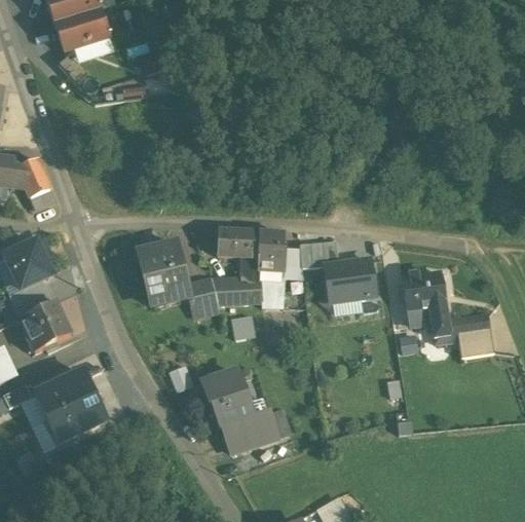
[(45,0),(54,26),(100,11),(96,0),(45,0)]
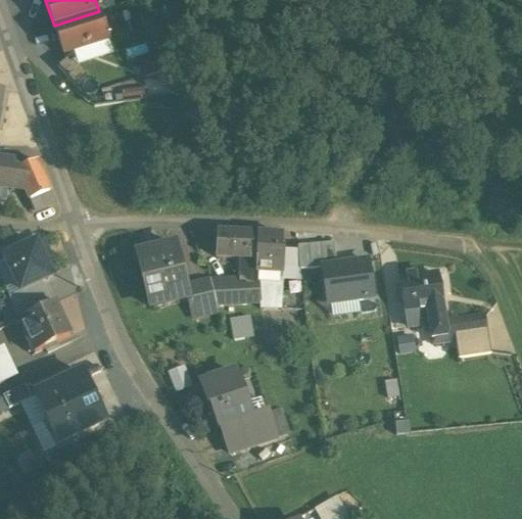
[(99,11),(54,26),(63,53),(66,57),(69,55),(72,58),(75,55),(73,50),(108,38),(99,11)]
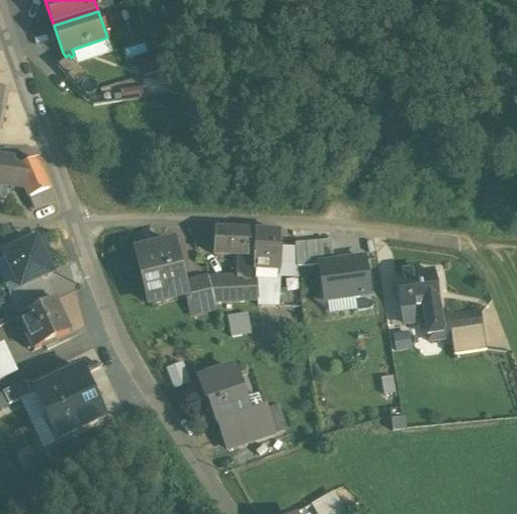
[(71,58),(69,55),(66,57),(58,65),(75,84),(86,74),(71,58)]
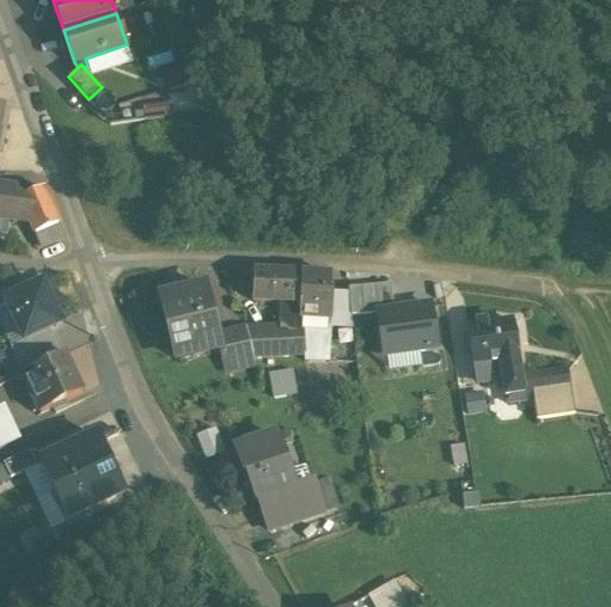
[(2,186),(0,185),(0,216),(10,218),(30,220),(19,197),(16,196),(17,188),(2,186)]
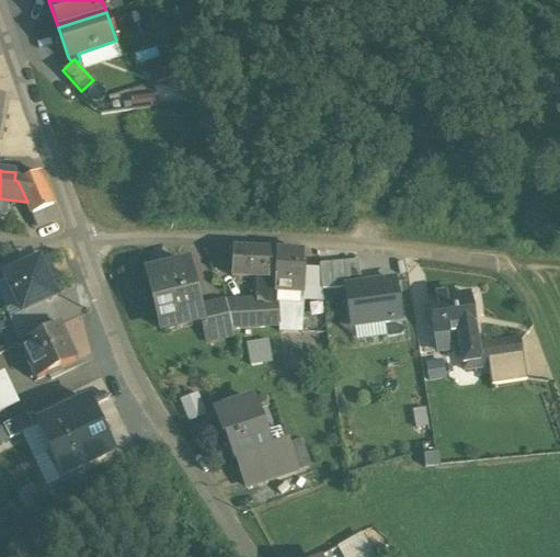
[(40,171),(18,181),(27,202),(32,214),(54,204),(55,204),(40,171)]
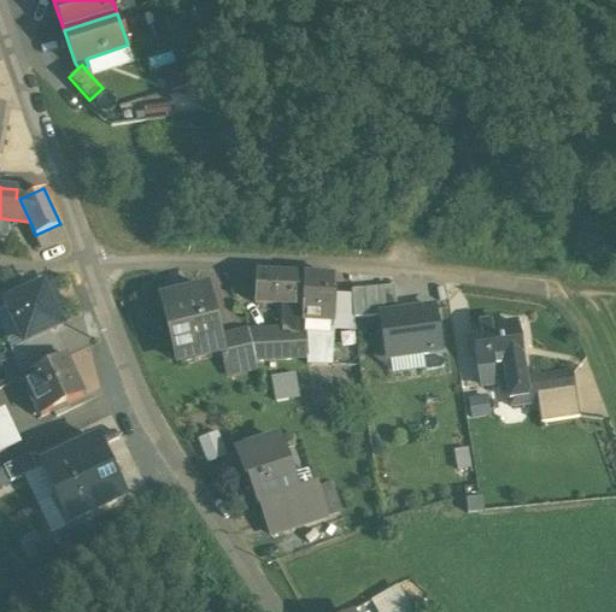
[(59,224),(35,235),(41,247),(64,236),(59,224)]
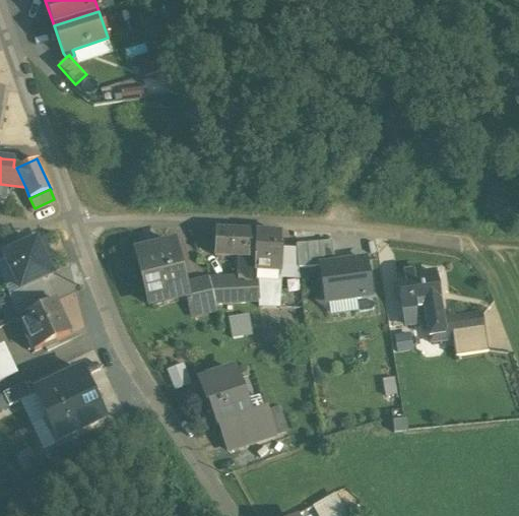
[(255,231),(215,229),(214,253),(255,255),(255,254),(255,231)]
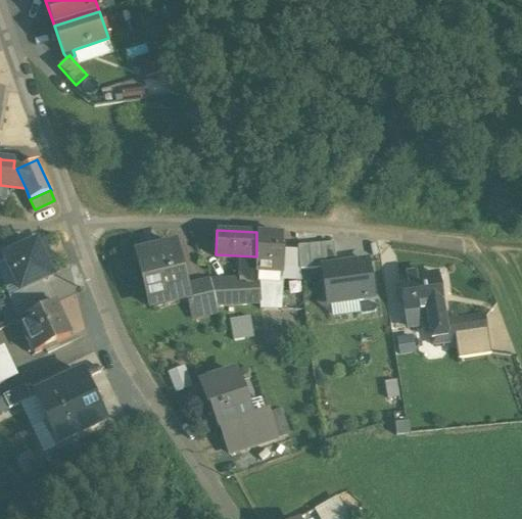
[(283,233),(256,232),(256,255),(256,256),(258,275),(258,276),(283,278),(284,247),(282,247),(283,233)]
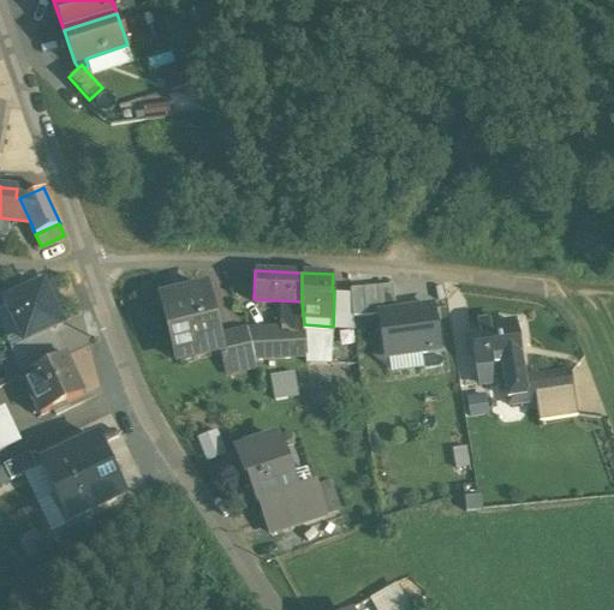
[(6,299),(25,342),(63,326),(51,297),(55,294),(49,280),(6,299)]
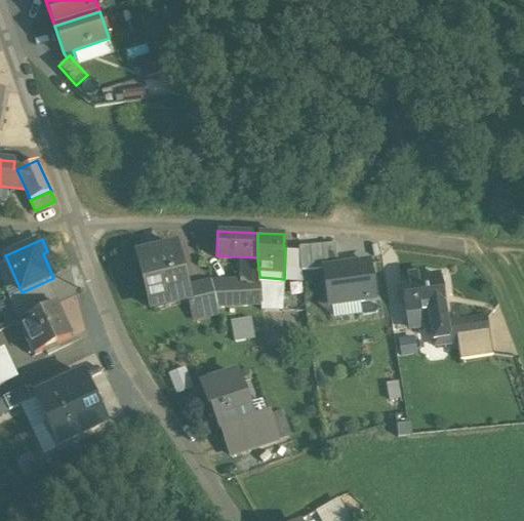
[(324,269),(339,266),(335,240),(301,245),(303,270),(324,269)]
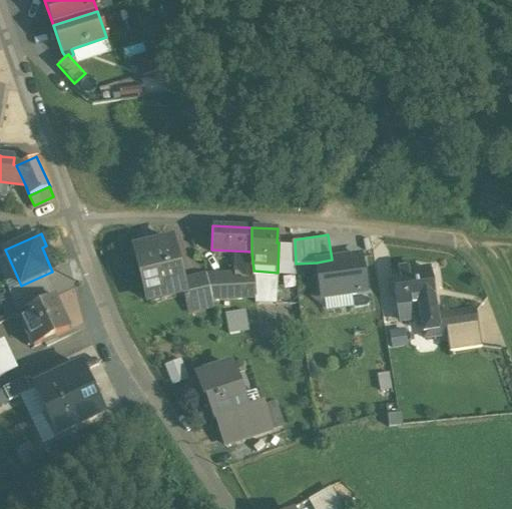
[(171,237),(134,247),(146,295),(161,291),(163,297),(183,292),(184,291),(181,279),(171,237)]
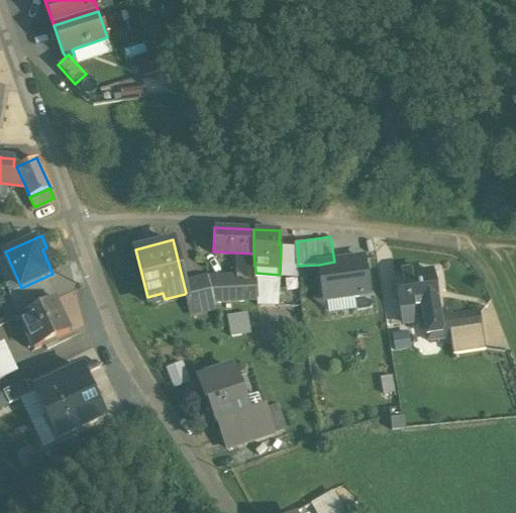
[(334,262),(319,265),(324,298),(370,291),(365,257),(334,262)]
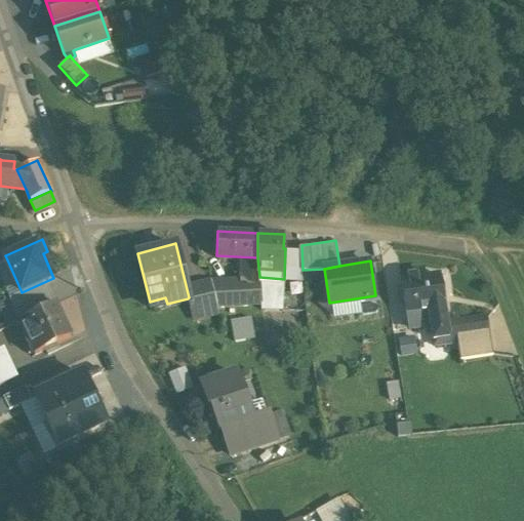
[(439,273),(424,275),(422,269),(401,273),(409,325),(431,321),(434,337),(449,335),(447,321),(439,273)]
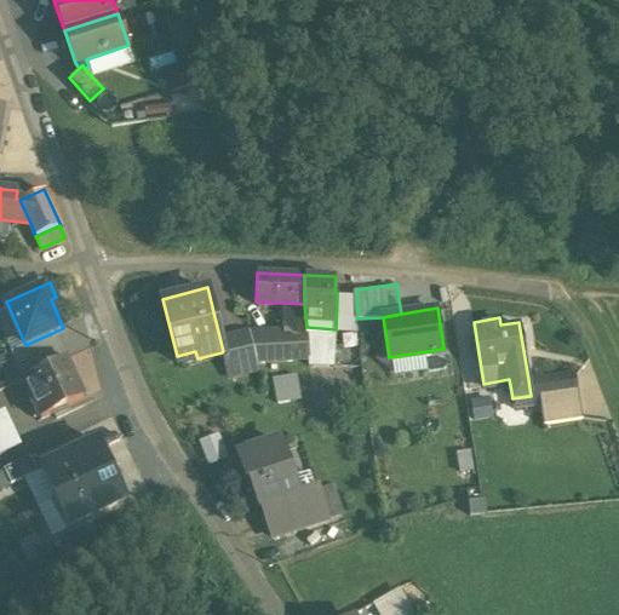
[(307,326),(248,329),(219,337),(223,351),(222,352),(227,368),(257,361),(309,356),(307,327),(307,326)]
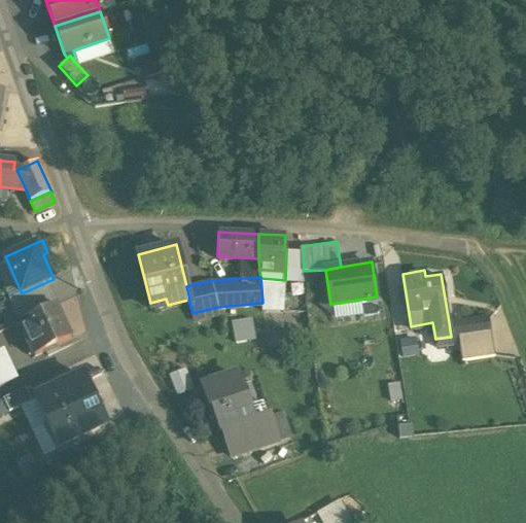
[(285,280),(260,278),(263,303),(263,309),(284,309),(285,280)]
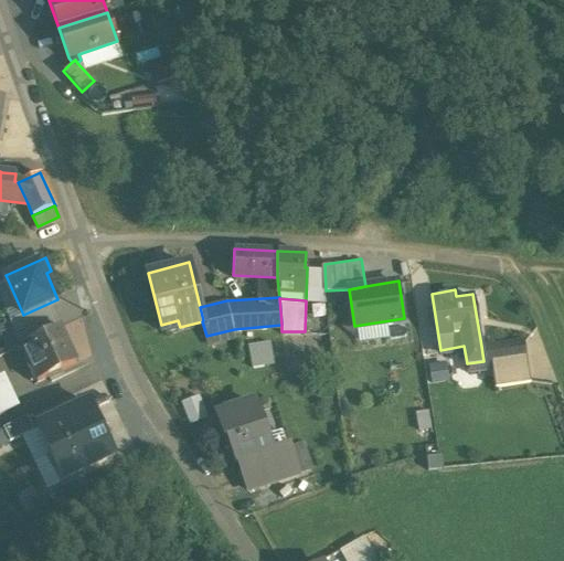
[(57,326),(20,343),(38,380),(75,362),(57,326)]
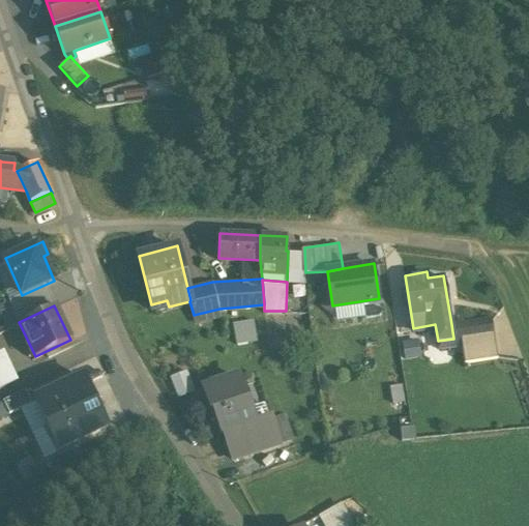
[(490,318),(459,323),(463,343),(465,361),(496,356),(490,318)]
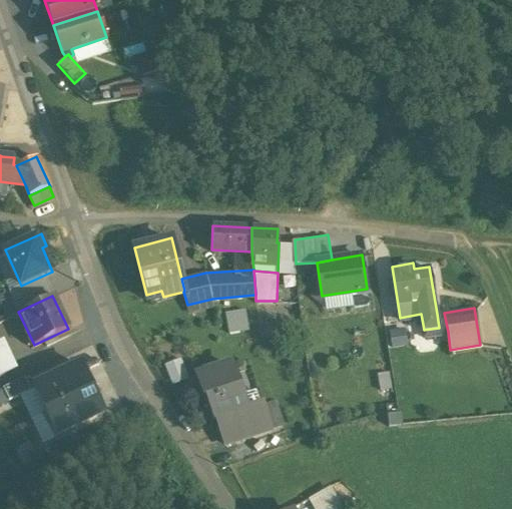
[(444,313),(437,314),(439,328),(440,333),(448,332),(444,313)]
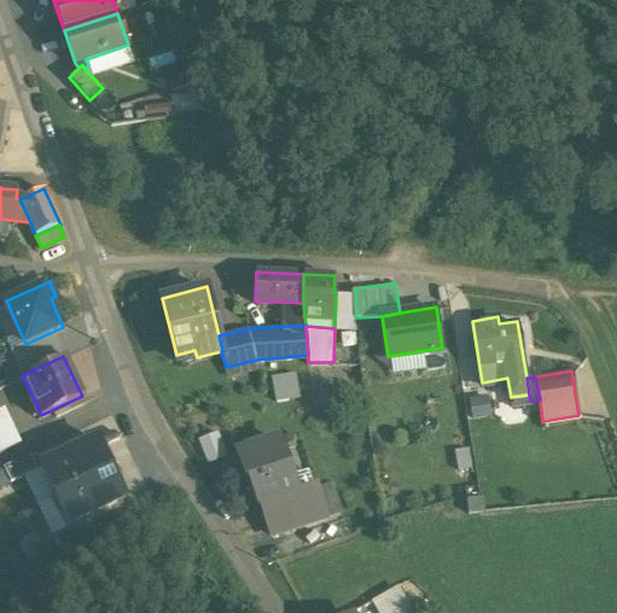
[(297,380),(274,384),(277,400),(289,398),(289,395),(298,393),(297,380)]
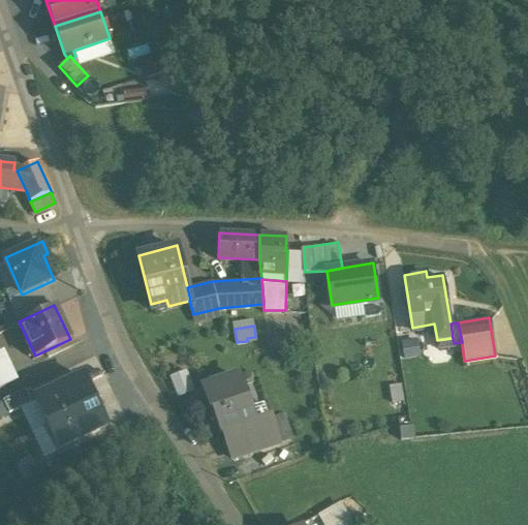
[(0,351),(0,378),(2,383),(19,375),(6,348),(0,351)]
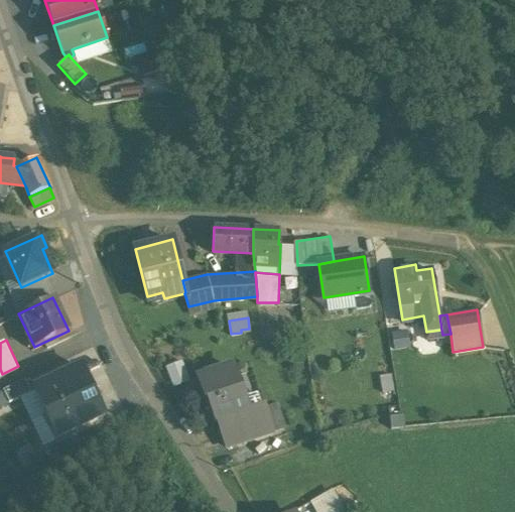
[(170,382),(183,376),(176,360),(162,366),(170,382)]
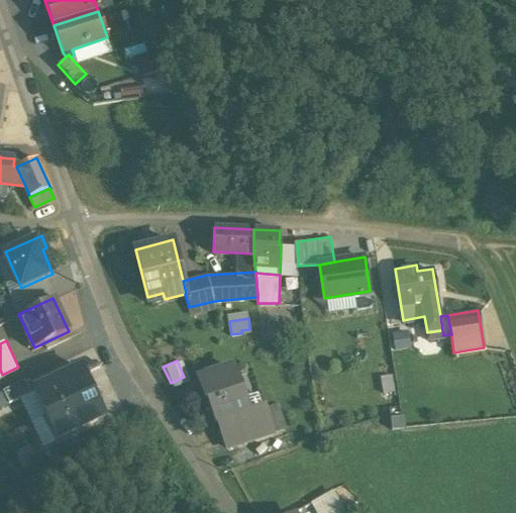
[(35,390),(47,413),(92,392),(81,368),(35,390)]
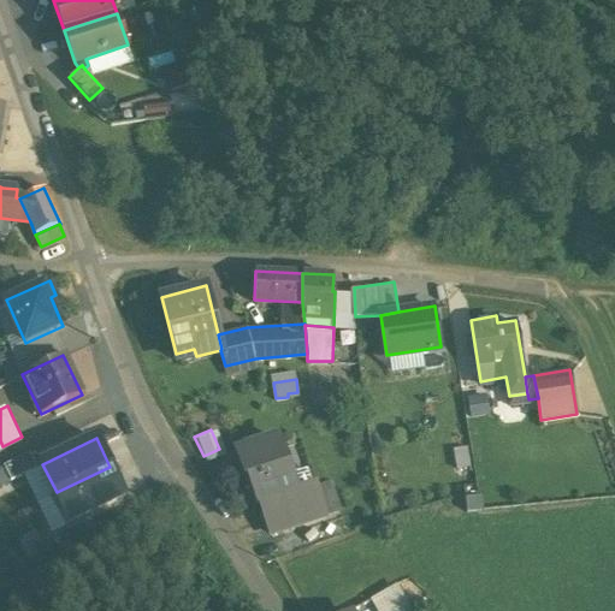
[(278,438),(237,451),(246,475),(258,481),(265,502),(283,497),(296,491),(278,438)]
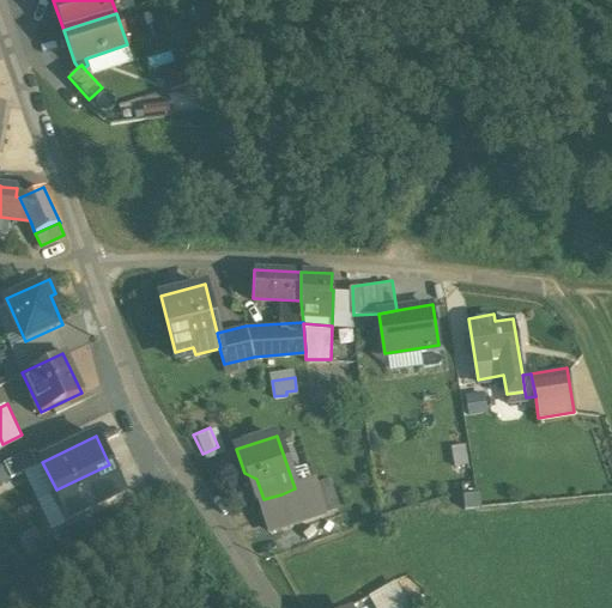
[(12,476),(37,464),(30,449),(4,461),(12,476)]
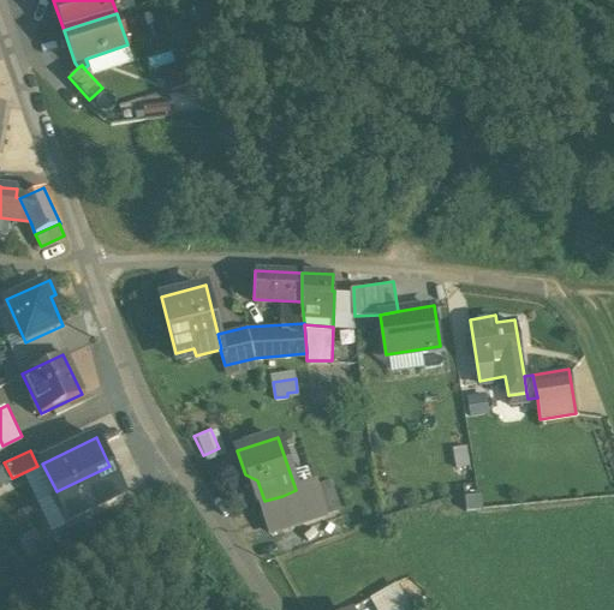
[(57,491),(70,519),(71,521),(125,495),(109,466),(57,491)]
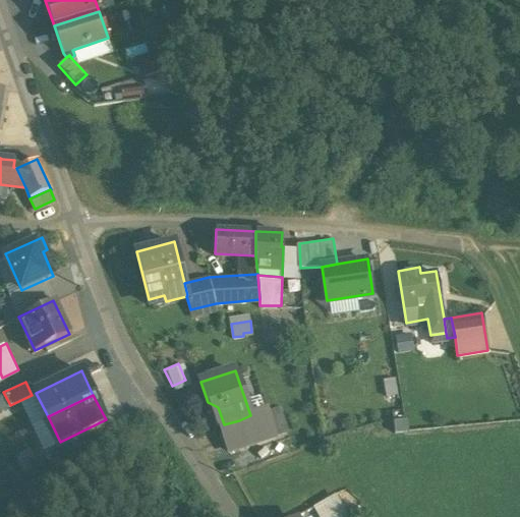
[(266,410),(251,415),(250,415),(239,420),(247,445),(274,436),(266,410)]
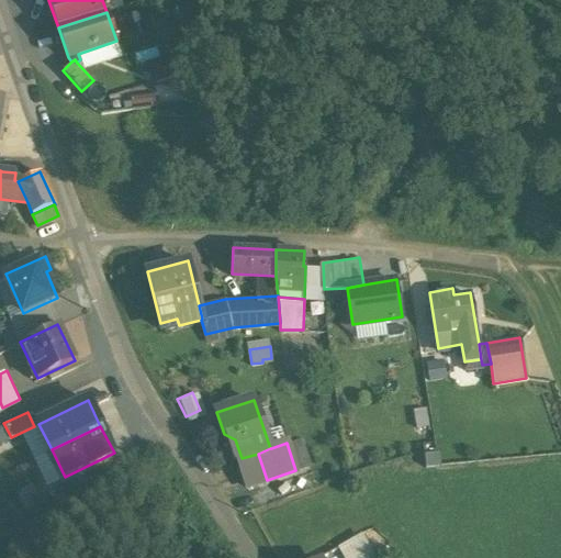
[(438,452),(424,454),(426,467),(439,465),(438,452)]
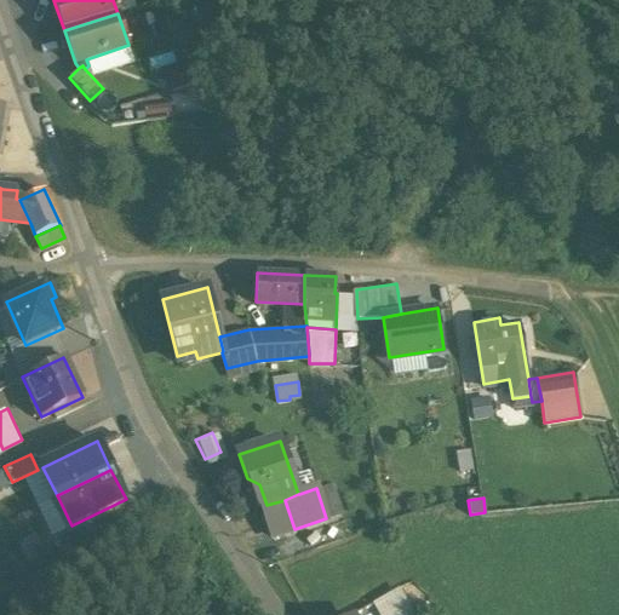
[(411,614),(399,591),(377,602),(384,614),(411,614)]
